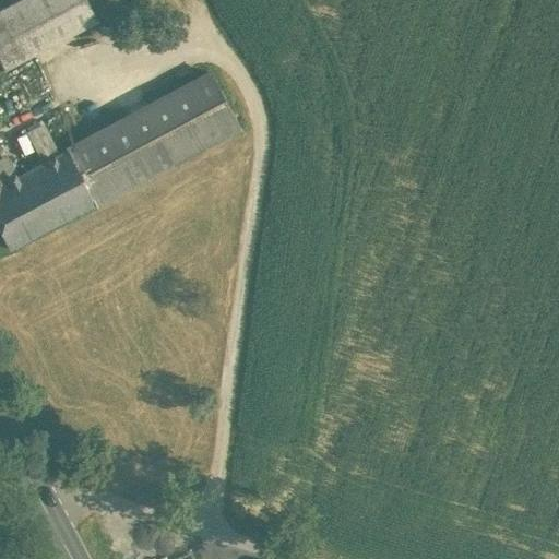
[(86,0),(16,0),(0,9),(0,60),(4,69),(97,20),(86,0)]
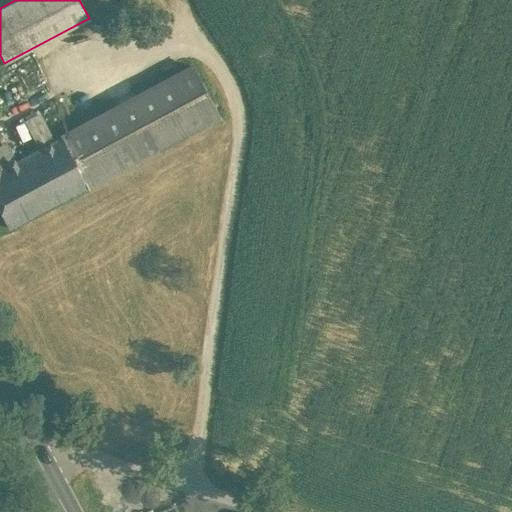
[(192,65),(61,135),(88,185),(89,186),(219,116),(192,65)]
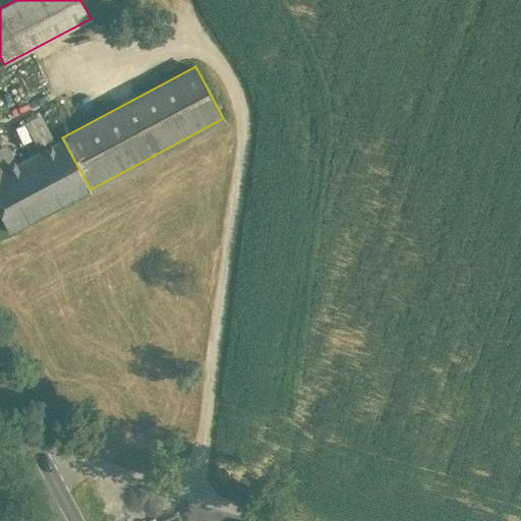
[(6,169),(0,172),(0,216),(8,232),(90,188),(63,138),(6,169)]
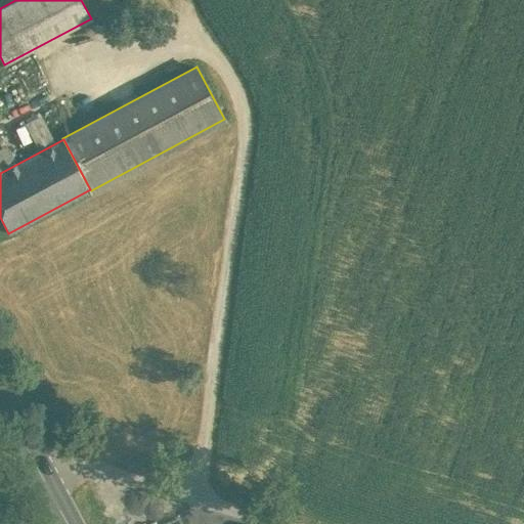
[(177,523),(172,513),(150,523),(177,523)]
